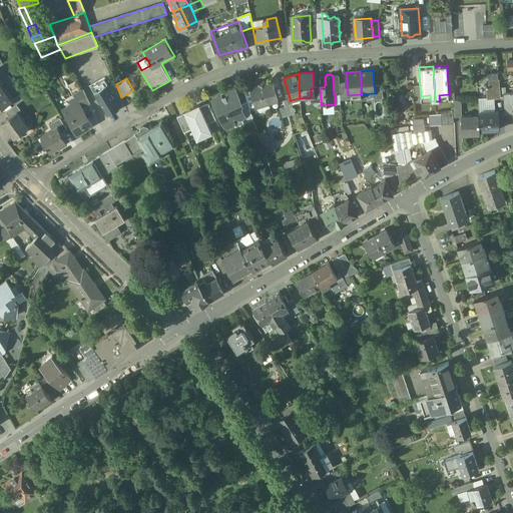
[(499,79),(489,80),(489,86),(486,86),(487,99),(501,98),(499,79)]
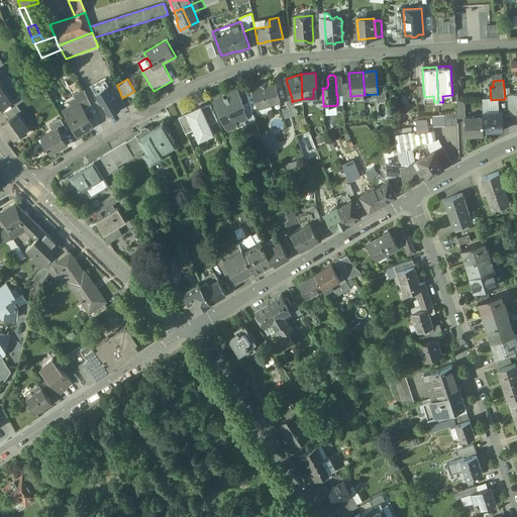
[(274,82),(251,90),(253,96),(257,109),(280,102),(274,82)]
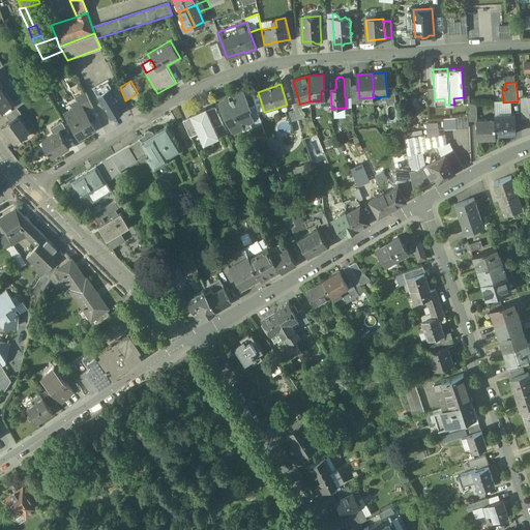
[(0,112),(12,104),(0,86),(0,112)]
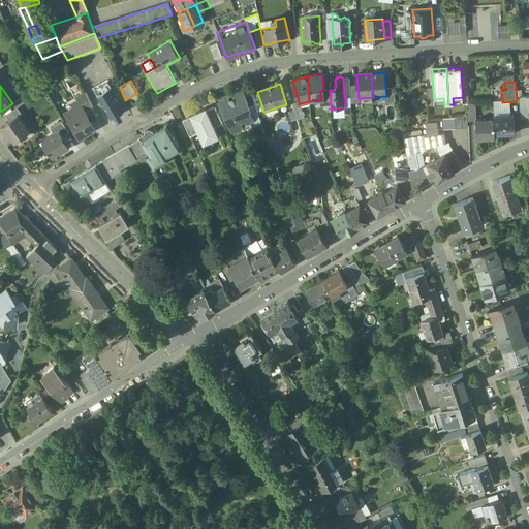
[(96,94),(111,119),(123,112),(115,96),(117,95),(111,86),(96,94)]
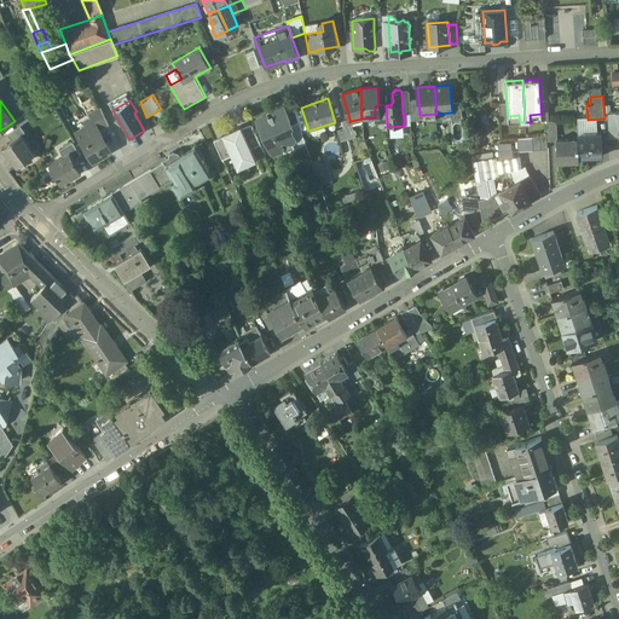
[(418,100),(410,100),(410,114),(411,121),(421,120),(420,115),(418,100)]
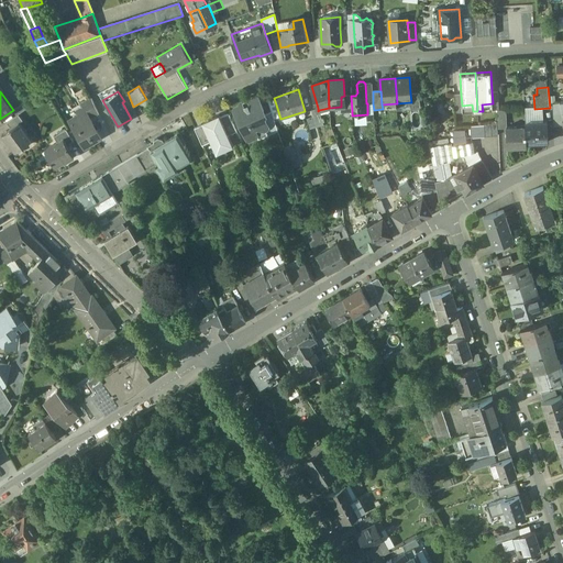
[(418,94),(410,94),(411,102),(410,102),(411,110),(421,109),(418,94)]
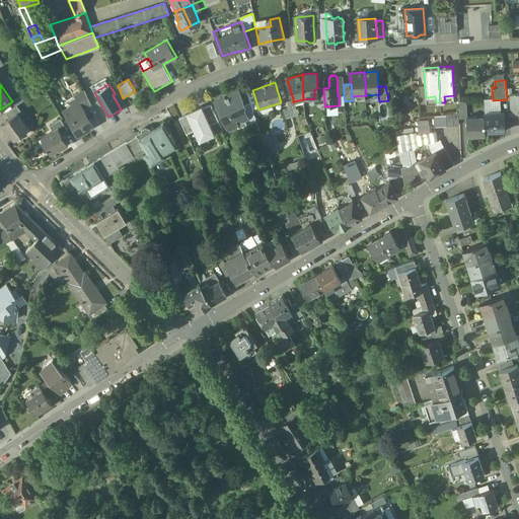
[(317,88),(314,89),(314,98),(314,102),(324,102),(323,88),(317,88)]
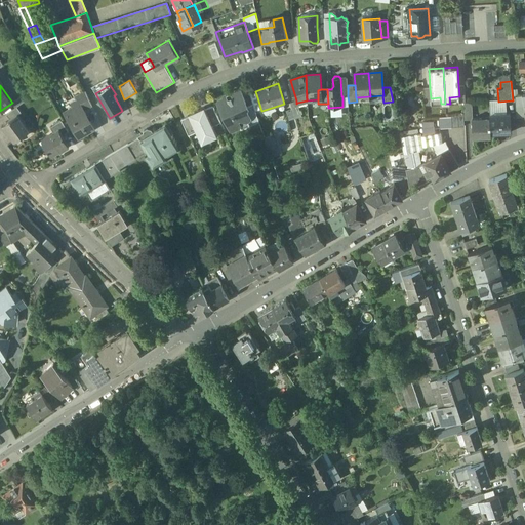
[(241,91),(238,90),(232,93),(233,96),(227,99),(224,98),(218,101),(230,127),(234,128),(238,127),(240,123),(247,119),(250,118),(246,107),(244,104),(246,103),(241,91)]
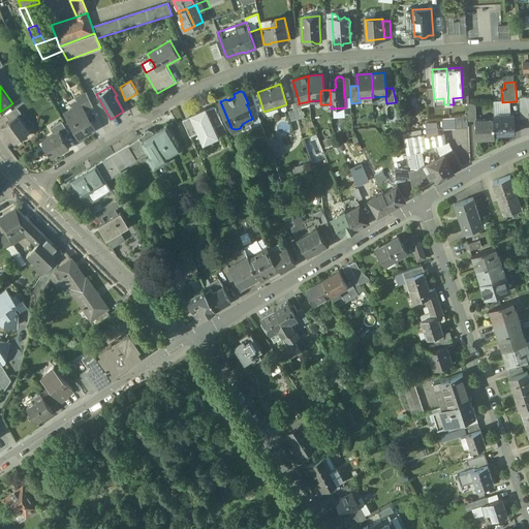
[(93,106),(86,92),(76,97),(81,103),(85,111),(93,106)]
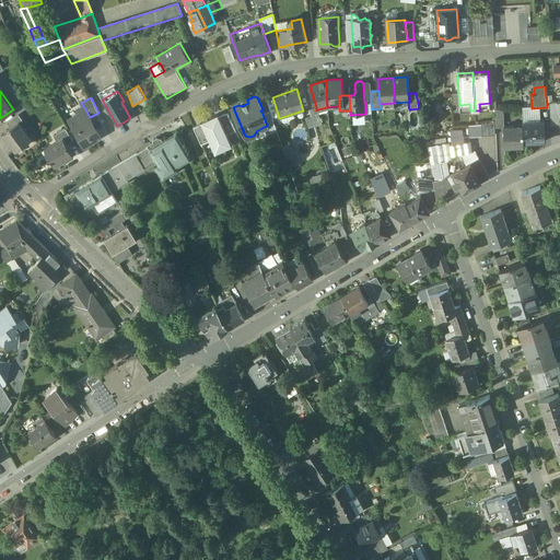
[(272,97),(266,100),(268,106),(275,104),(272,97)]
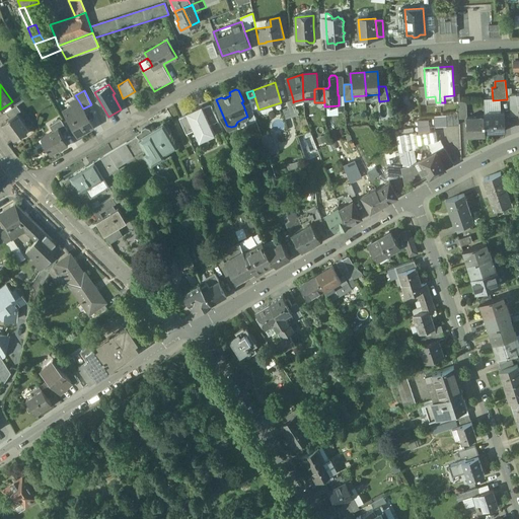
[(518,109),(516,94),(509,94),(510,116),(518,114),(518,109)]
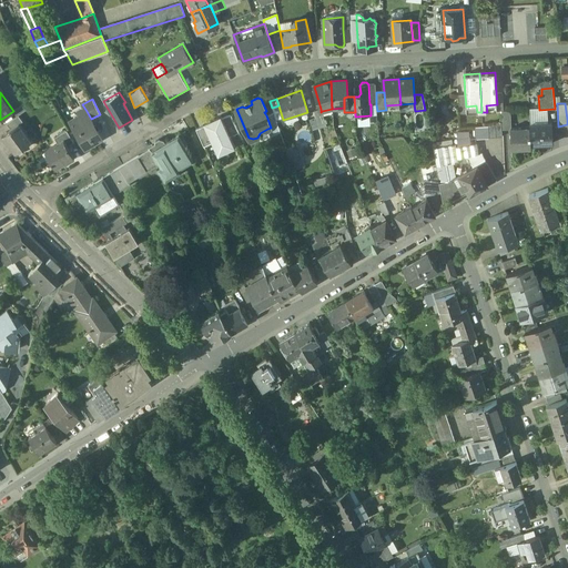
[(23,104),(13,111),(17,117),(19,115),(27,109),(23,104)]
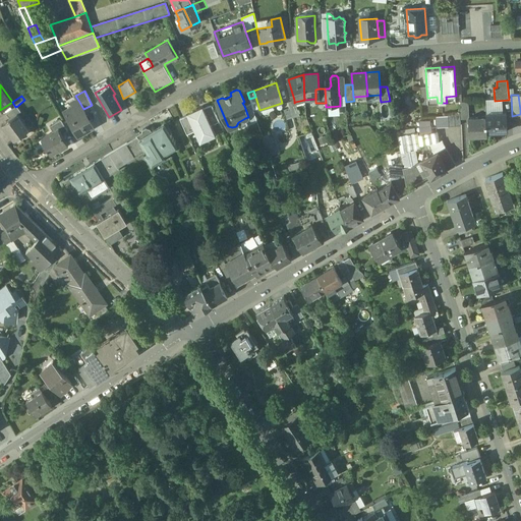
[(294,100),(288,102),(293,117),(299,115),(295,102),(294,103),(294,100)]
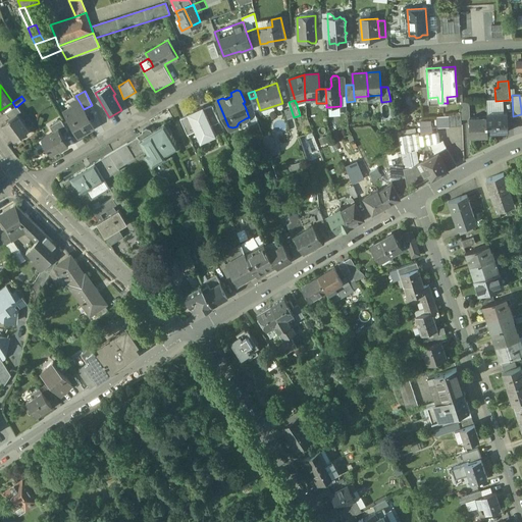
[(463,102),(462,102),(463,118),(469,118),(470,117),(469,101),(463,102)]
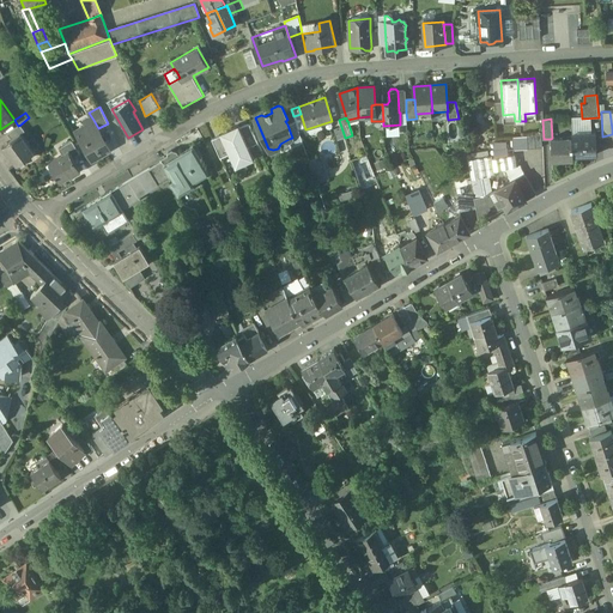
[(98,128),(93,120),(76,131),(92,159),(110,149),(98,128)]
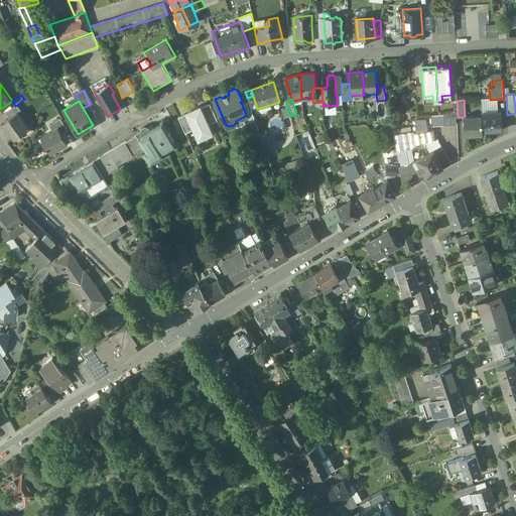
[(248,102),(242,105),(246,116),(243,117),(246,123),(254,120),(248,102)]
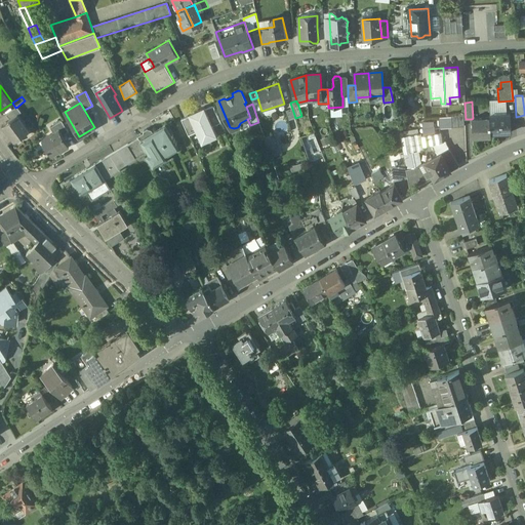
[(213,106),(205,109),(213,126),(220,122),(213,106)]
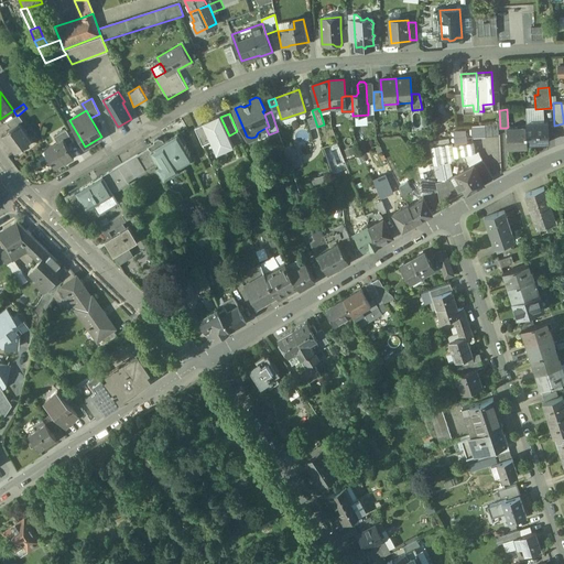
[(17,116),(7,122),(10,128),(19,122),(22,120),(19,115),(17,116)]
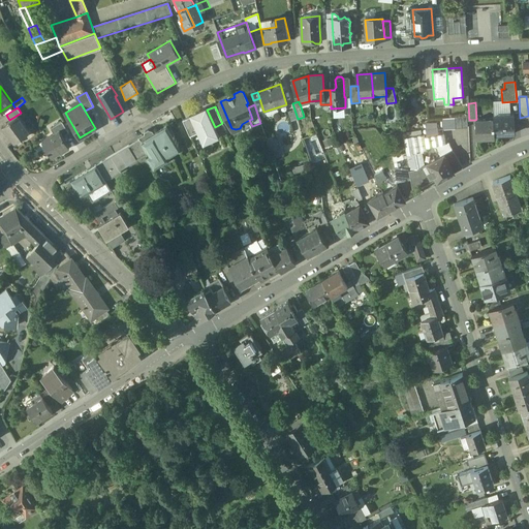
[(207,110),(206,107),(189,115),(190,117),(198,133),(204,145),(219,137),(215,127),(207,110)]
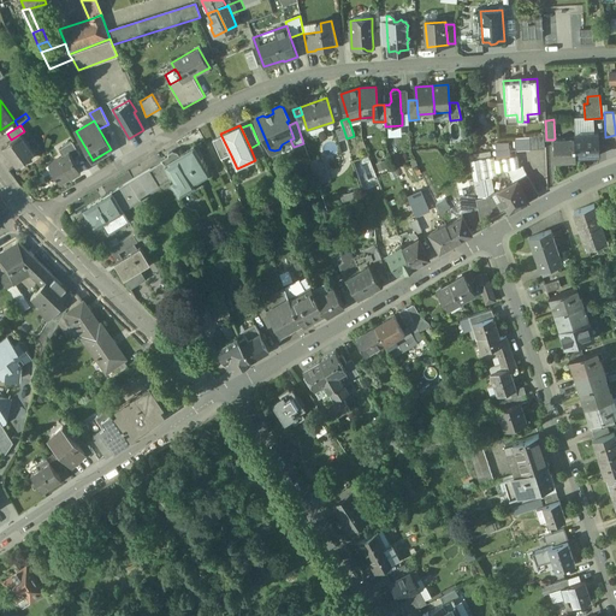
[(35,153),(21,134),(11,140),(5,144),(7,149),(5,152),(10,158),(11,157),(17,165),(22,161),(23,163),(27,160),(27,159),(35,153)]
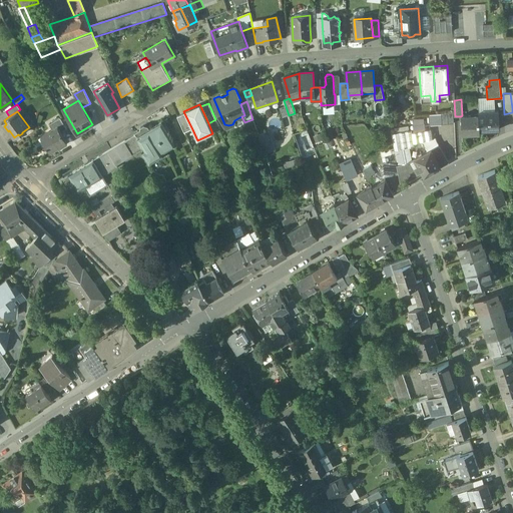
[(498,111),(479,112),(479,115),(480,130),(499,129),(498,111)]
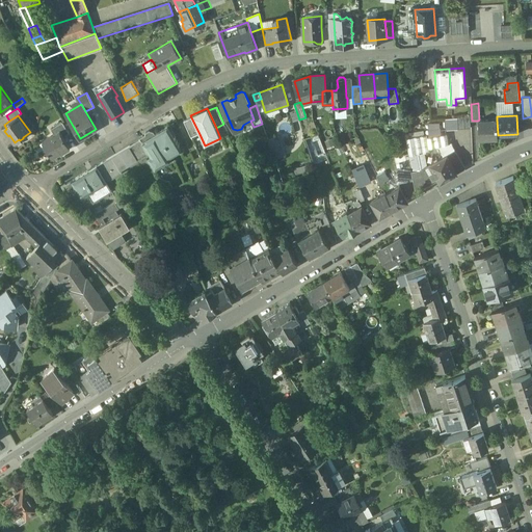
[(191,117),(184,121),(191,137),(200,134),(191,117)]
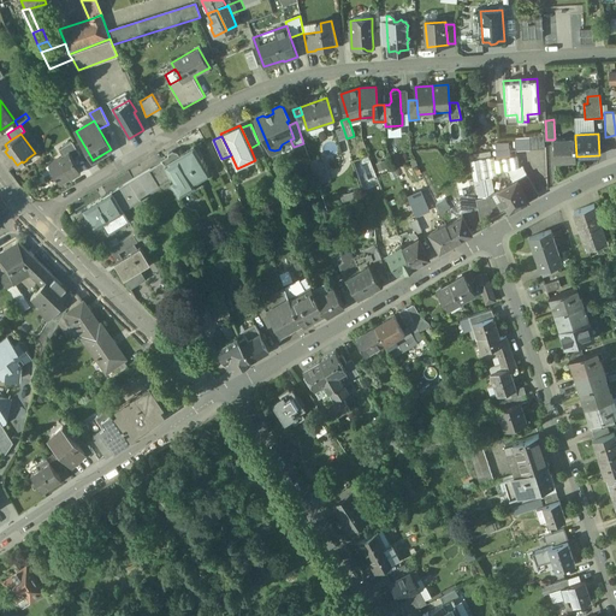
[(555,138),(554,140),(555,161),(576,160),(576,157),(575,138),(555,138)]
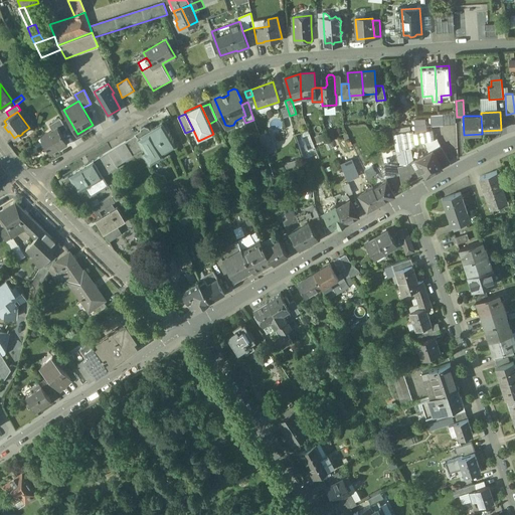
[(60,119),(49,125),(52,130),(58,127),(61,132),(66,129),(60,119)]
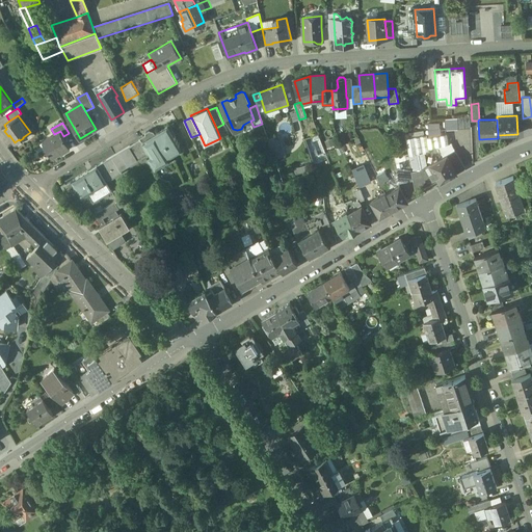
[(167,126),(156,133),(157,134),(154,135),(153,133),(151,133),(149,133),(148,136),(145,137),(141,139),(150,153),(151,155),(157,164),(169,157),(182,149),(167,126)]
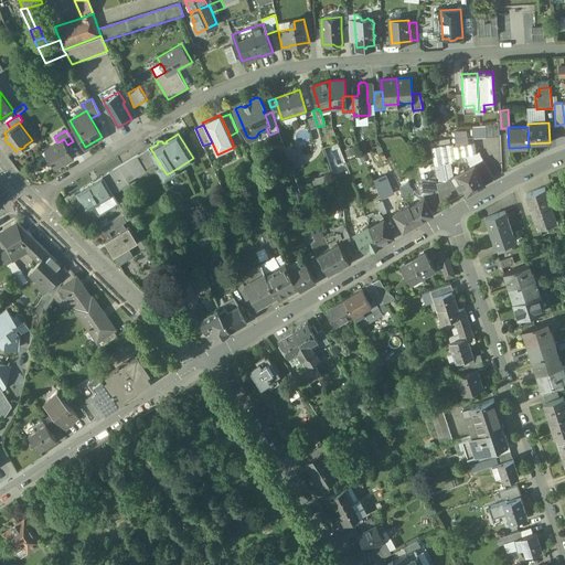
[(57,142),(45,150),(51,160),(51,161),(52,163),(53,162),(55,168),(65,162),(65,163),(71,160),(68,158),(74,155),(67,145),(64,139),(57,142)]
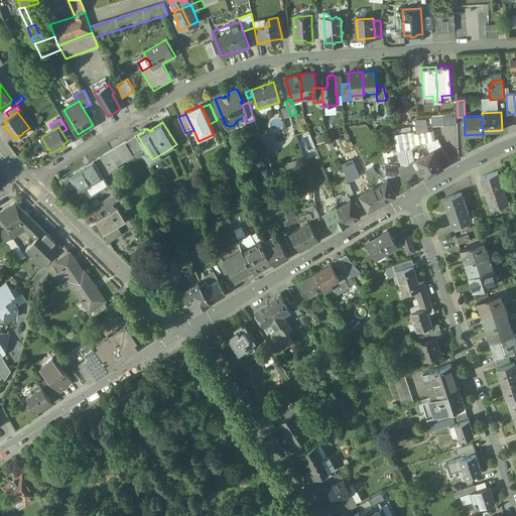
[(413,131),(393,135),(398,161),(399,165),(408,164),(413,161),(414,161),(411,148),(416,147),(413,131)]
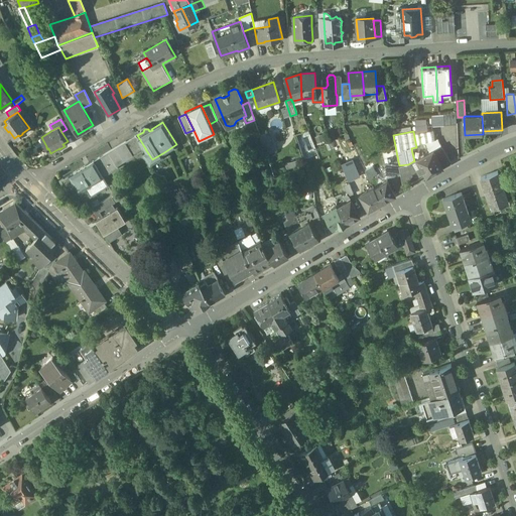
[(272,138),(269,133),(260,136),(262,142),(272,138)]
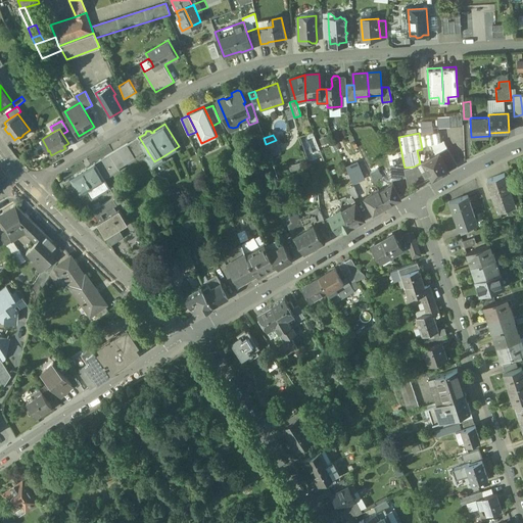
[(323,144),(330,142),(328,136),(321,138),(323,144)]
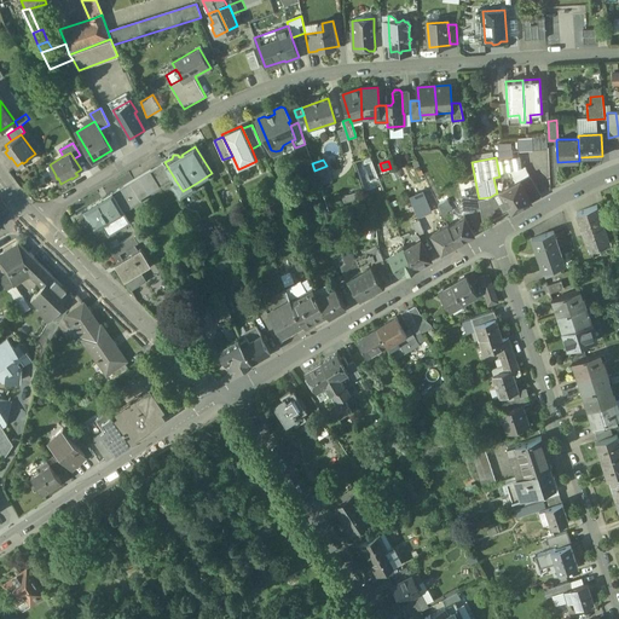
[(165,162),(150,171),(160,187),(174,178),(165,162)]
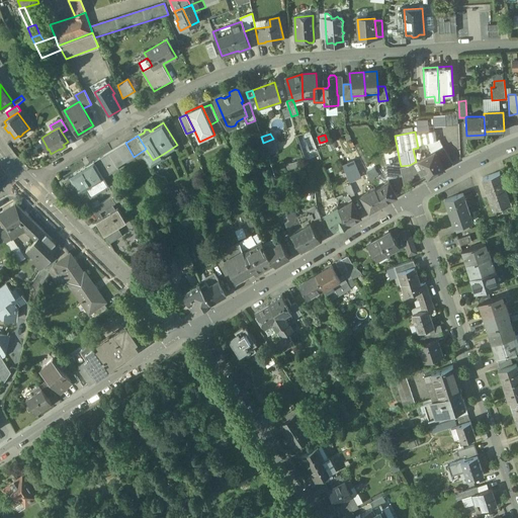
[(273,139),(263,143),(269,160),(279,157),(273,139)]
